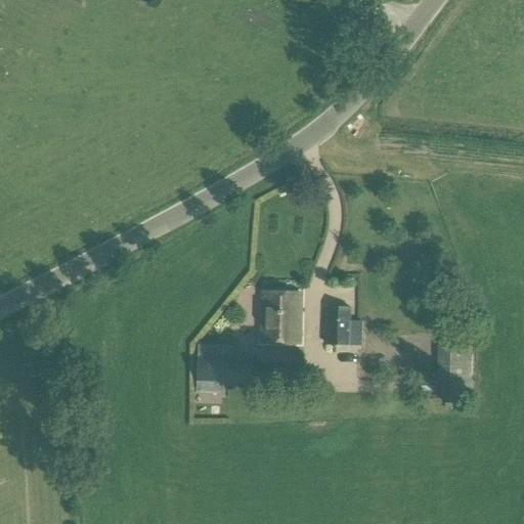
[(350,174),(367,176),(368,166),(351,164),(350,174)]
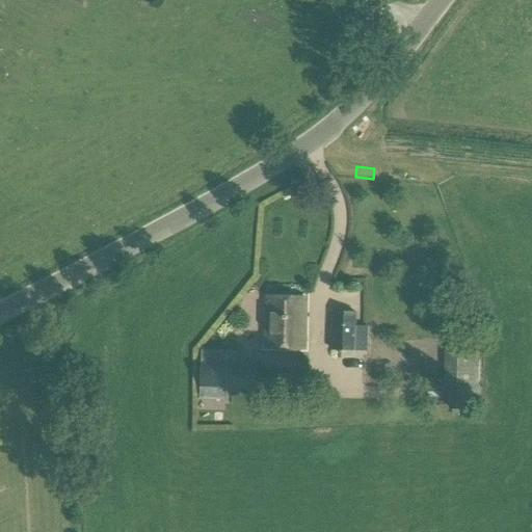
[(266,295),(265,348),(306,348),(306,295),(266,295)]
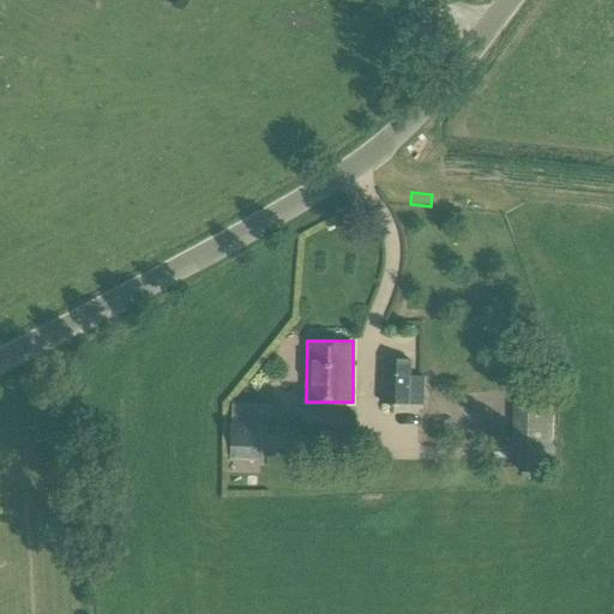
[(383,360),(383,404),(410,405),(411,360),(383,360)]
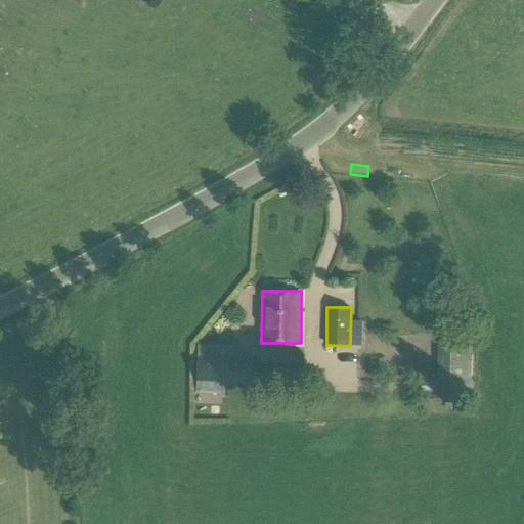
[(440,344),(439,379),(473,380),(474,345),(440,344)]
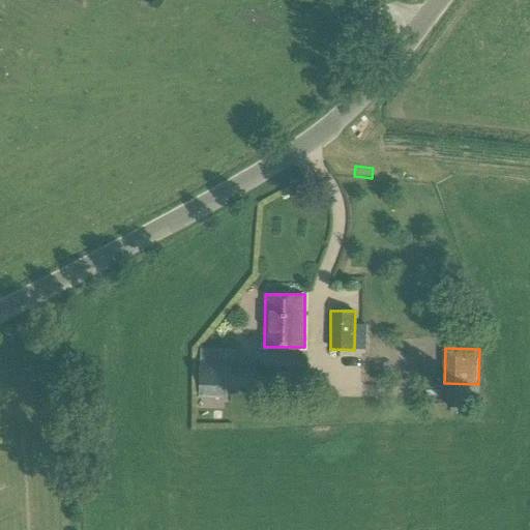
[(199,351),(198,377),(232,377),(232,350),(199,351)]
